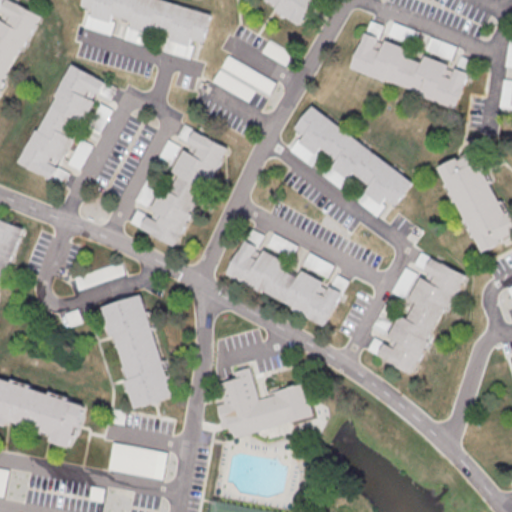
[(13,0),(6,0),(1,10),(10,15),(7,21),(0,17),(0,91),(6,80),(3,79),(21,45),(24,47),(41,14),(13,0)]
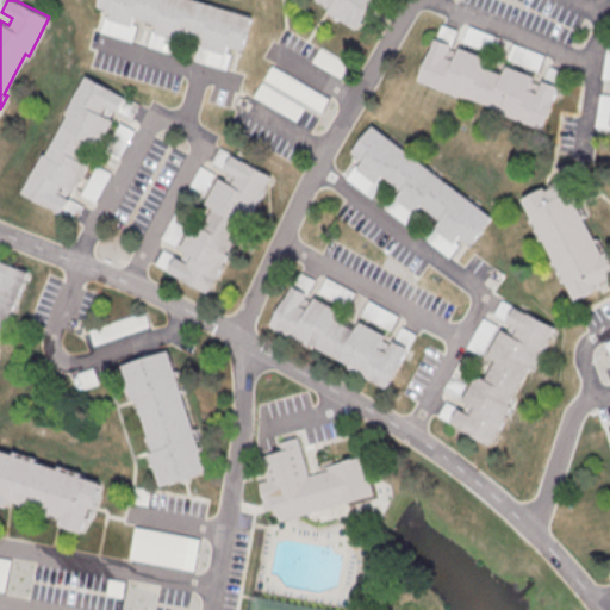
[(98,0),(198,0),(253,17),(242,50),(228,45),(226,53),(201,45),(204,36),(182,30),(180,38),(156,31),(159,24),(136,17),(134,26),(109,19),(111,11),(97,6),(98,0)]
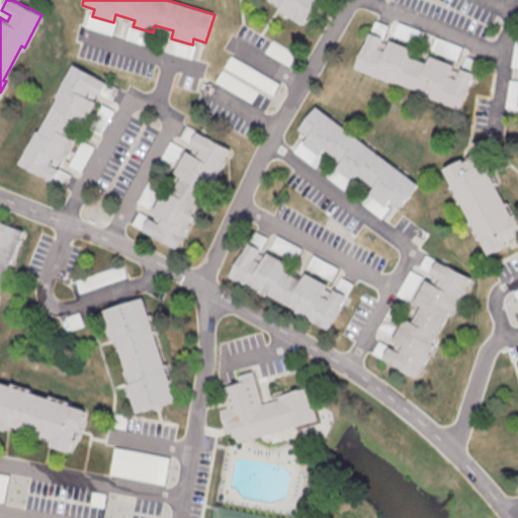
[(320,0),(304,25),(265,0),(320,0)]
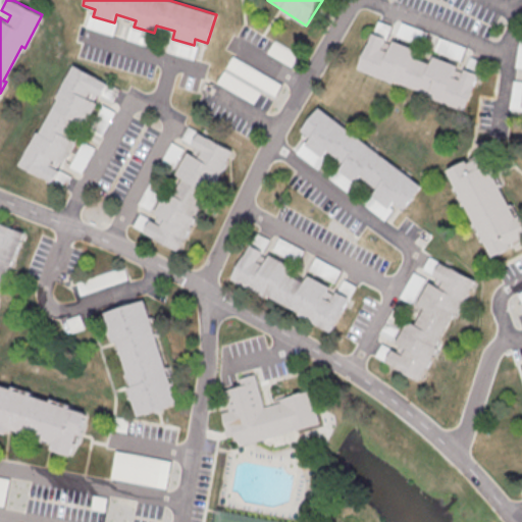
[(362,66),(464,108),(478,72),(467,68),(462,80),(456,76),(460,65),(435,55),(432,63),(415,56),(418,51),(396,42),(392,50),(384,48),(389,37),(375,32),(362,66)]
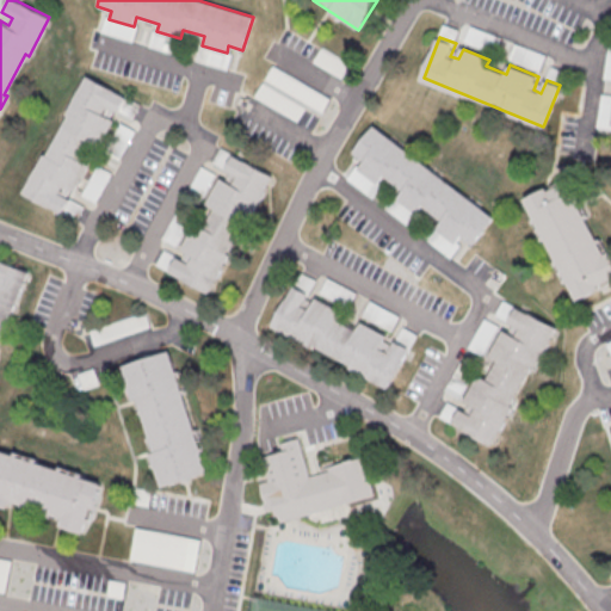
[(329,97),(271,66),(263,81),(261,80),(253,97),(297,119),(306,104),(321,112),(329,97)]
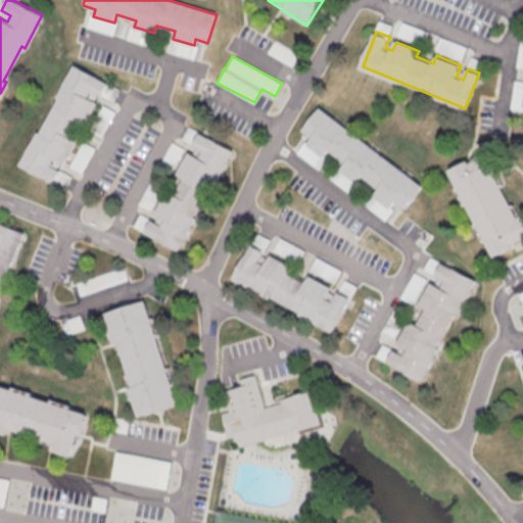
[(74,65),(107,83),(101,95),(91,90),(88,96),(99,102),(86,126),(80,123),(73,137),(78,140),(65,163),(53,157),(49,165),(58,171),(53,181),(21,164),(74,65)]
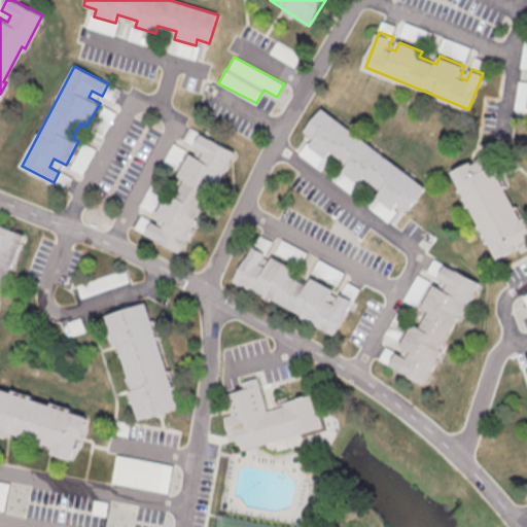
[(515,110),(526,110),(526,84),(526,81),(517,81),(515,110)]
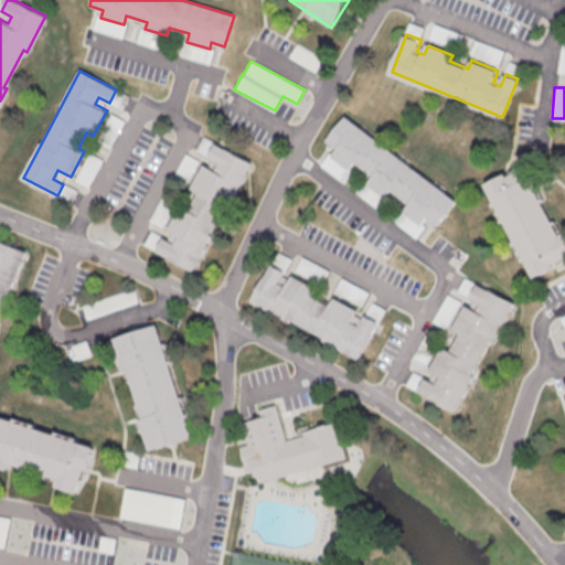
[(344,117),(455,201),(435,226),(425,219),(420,225),(403,211),(407,205),(390,192),(385,198),(366,183),(371,177),(353,163),(350,169),(331,155),(336,149),(326,142),(344,117)]
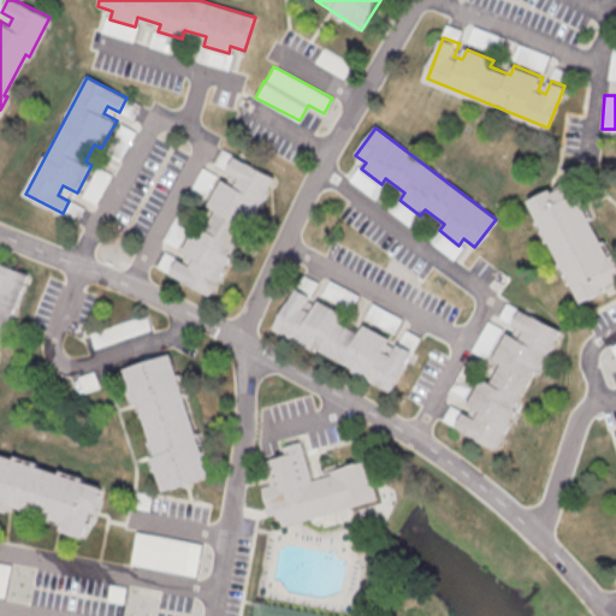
[(274,176),(212,295),(171,273),(179,258),(193,264),(196,258),(184,250),(197,225),(208,231),(215,218),(205,212),(221,179),(235,187),(240,178),(226,171),(235,155),(274,176)]
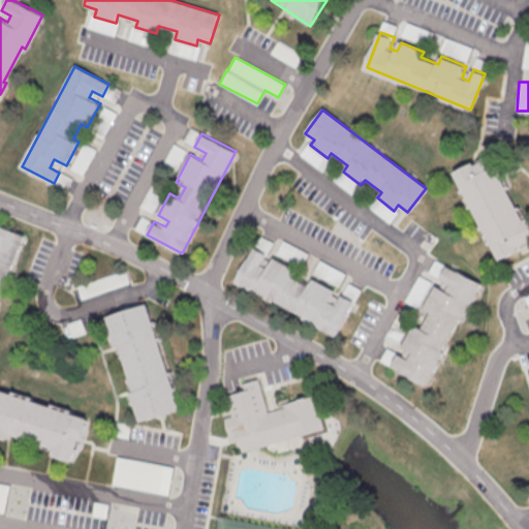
[(528,216),(528,243),(500,259),(453,172),(492,150),(505,175),(500,177),(523,219),(528,216)]
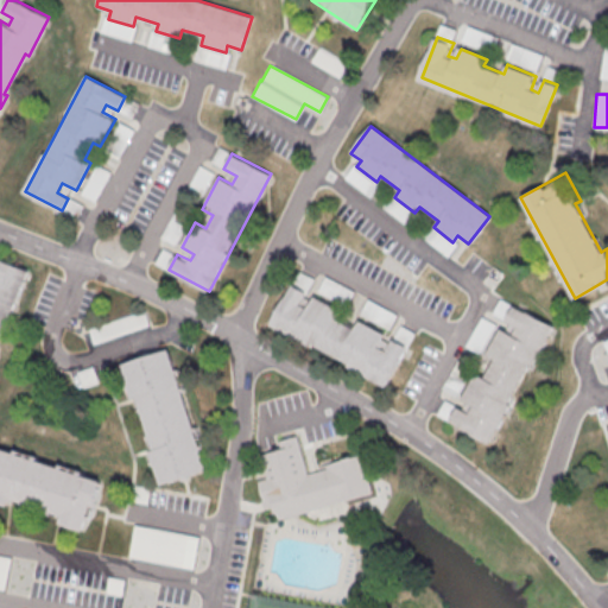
[(0,257),(30,268),(0,347),(0,257)]
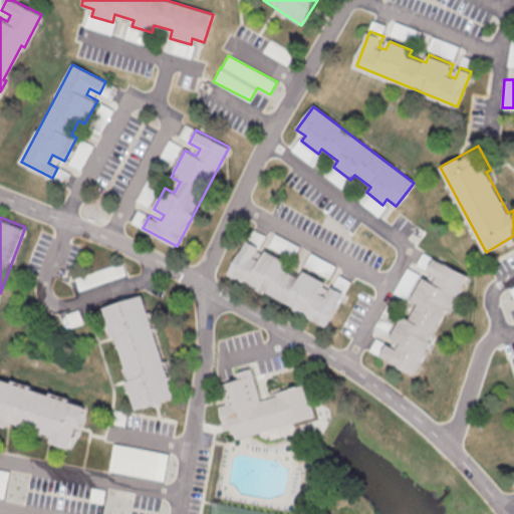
[(343,292),(326,324),(230,273),(247,241),(259,247),(253,256),(260,260),(266,250),(288,262),(284,269),(300,277),(304,270),(327,281),(321,292),(327,296),(332,286),(343,292)]
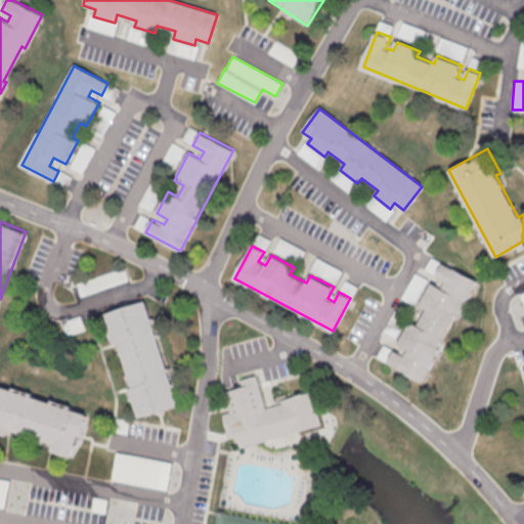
[(475,280),(422,381),(388,362),(394,351),(404,356),(408,349),(397,344),(409,320),(417,324),(421,317),(415,313),(431,282),(441,289),(445,280),(435,275),(442,262),(475,280)]
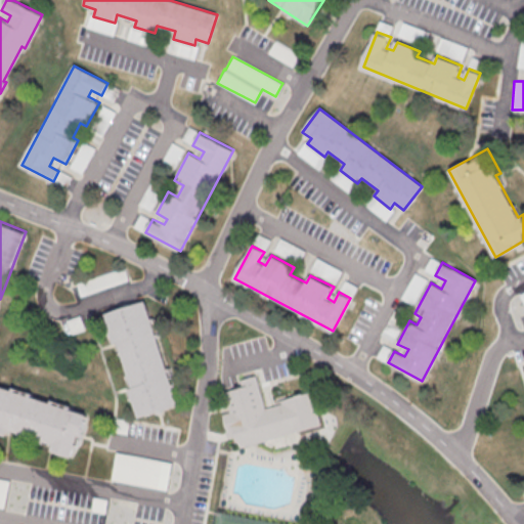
[(81,296),(130,280),(126,267),(78,282),(81,296)]
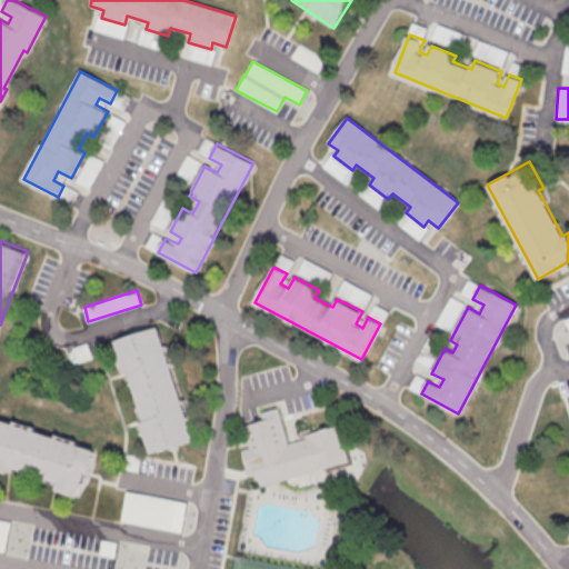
[(156,328),(193,440),(151,453),(140,421),(145,419),(129,370),(123,372),(113,341),(156,328)]
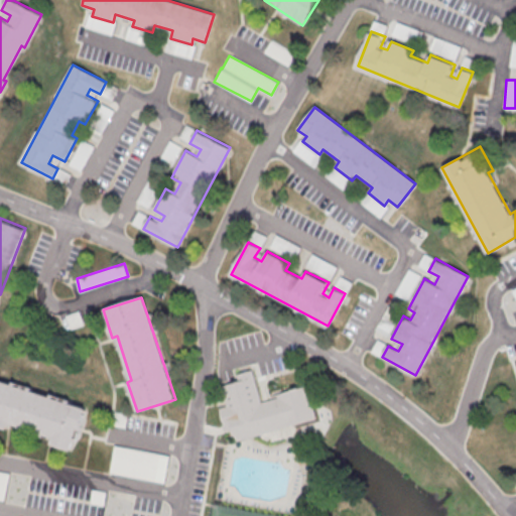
[(237,441),(234,430),(227,432),(220,411),(220,408),(228,406),(222,386),(239,381),(237,374),(252,370),(261,402),(278,397),(277,395),(307,386),(316,418),(237,441)]
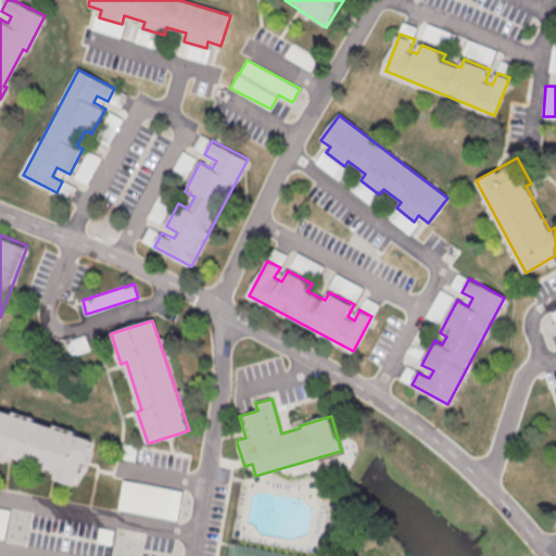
[(0,407),(93,438),(86,460),(83,458),(74,484),(52,478),(54,474),(7,458),(4,464),(0,462),(0,407)]
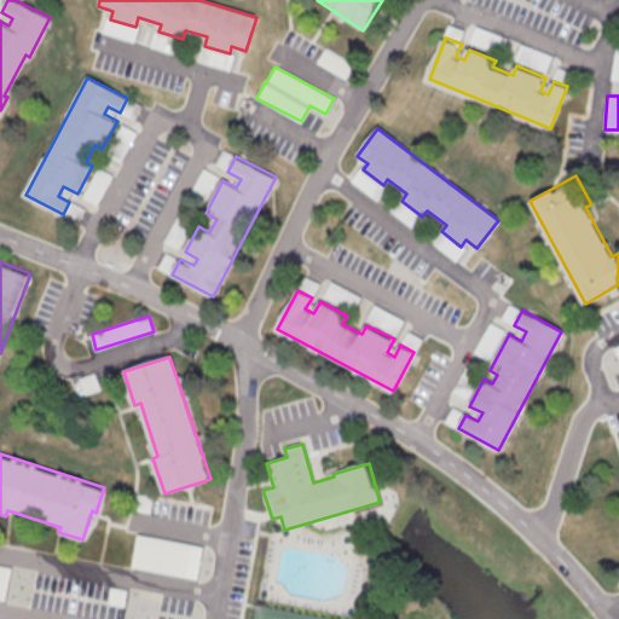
[(203,547),(138,533),(131,566),(196,579),(203,547)]
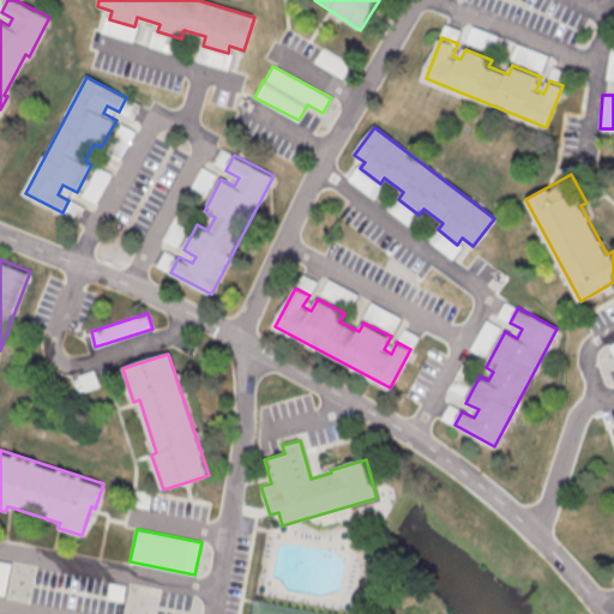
[(0,560),(0,594),(4,595),(10,563),(0,560)]
